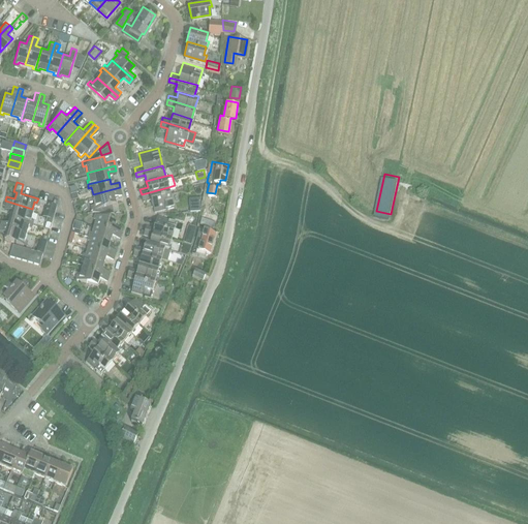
[(94,202),(92,202),(90,203),(91,208),(113,207),(111,202),(115,201),(114,193),(121,191),(120,187),(93,194),(94,202)]
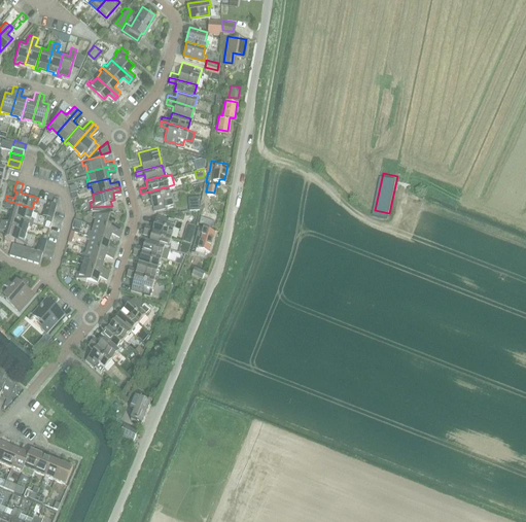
[(172,203),(168,186),(141,194),(142,198),(150,196),(153,208),(172,203)]
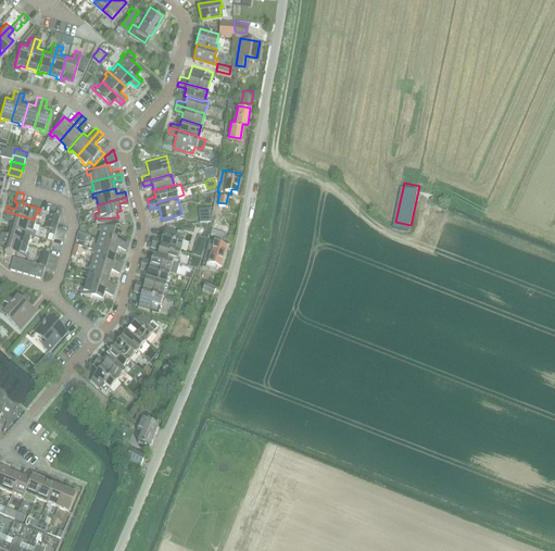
[(45,223),(49,224),(54,226),(59,211),(49,209),(45,223)]
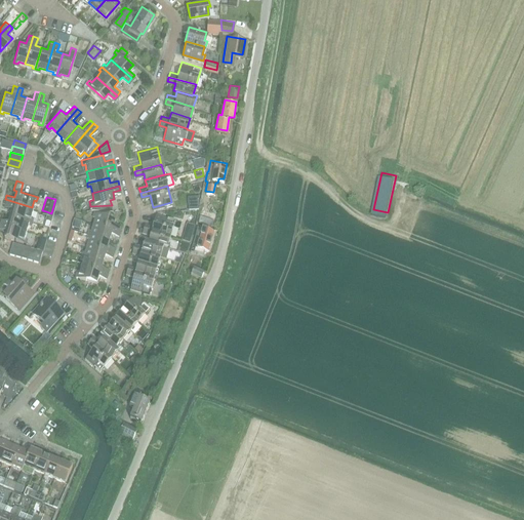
[(11,206),(10,212),(31,218),(32,215),(30,214),(32,207),(5,199),(3,204),(11,206)]
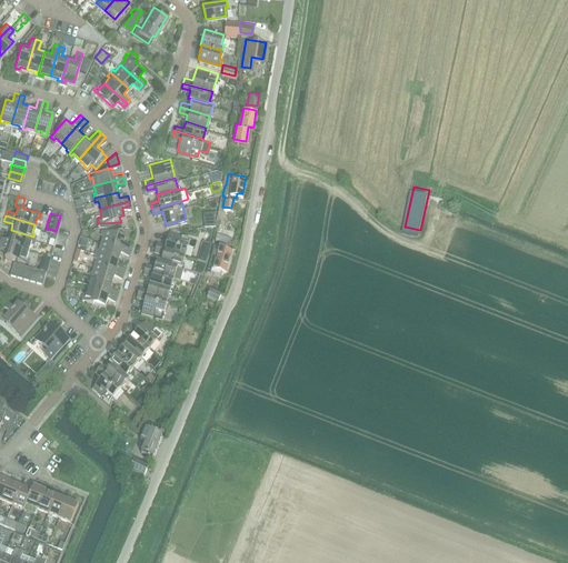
[(102,231),(100,239),(130,248),(131,242),(122,240),(125,233),(101,227),(100,230),(102,231)]
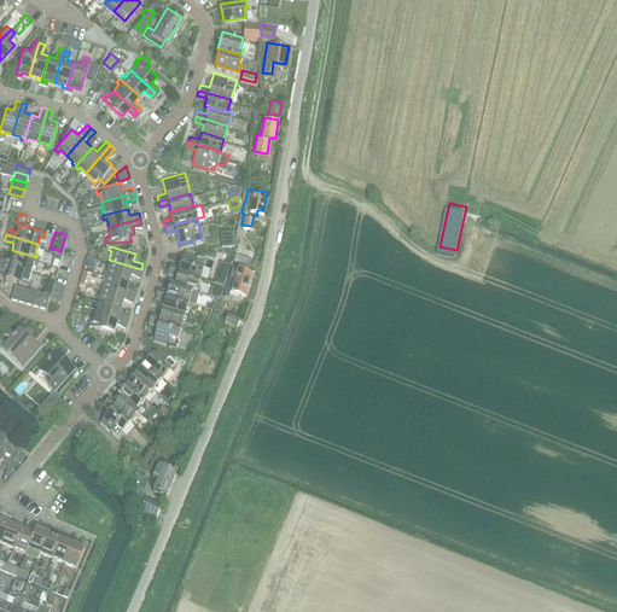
[(170,261),(168,266),(201,275),(205,255),(184,249),(179,263),(170,261)]
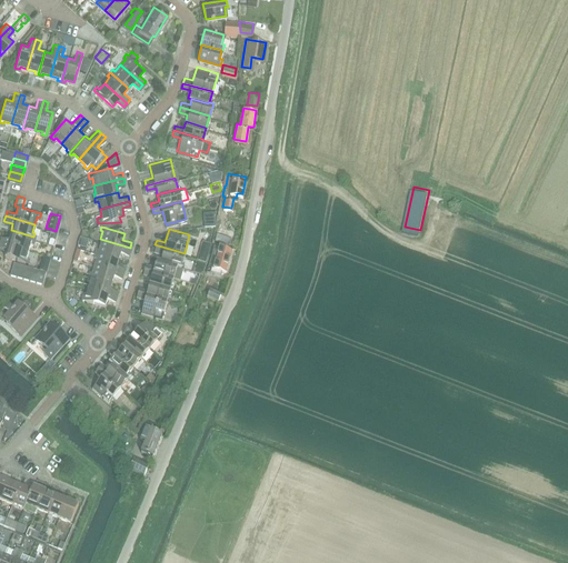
[(230,243),(231,238),(226,235),(227,231),(218,229),(216,238),(223,240),(223,241),(230,243)]
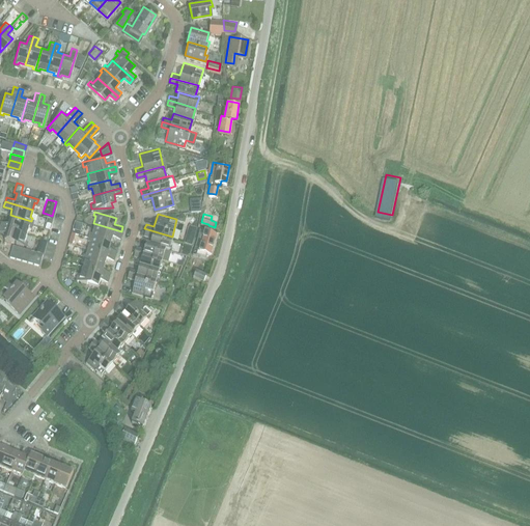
[(0,219),(0,223),(26,231),(28,224),(30,224),(31,221),(10,215),(8,221),(0,219)]
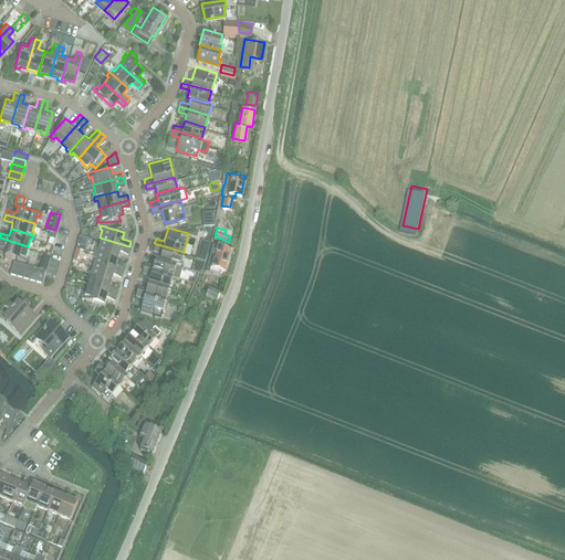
[(25,254),(28,246),(0,238),(0,243),(6,245),(3,252),(27,259),(28,254),(25,254)]
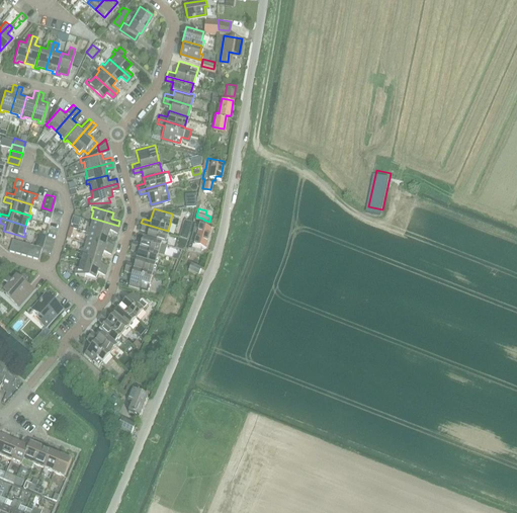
[(87,224),(86,228),(107,234),(109,228),(116,230),(118,226),(91,218),(89,225),(87,224)]
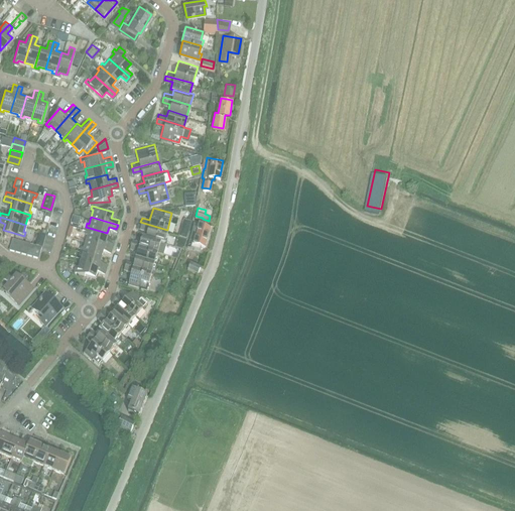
[(204,244),(210,225),(192,220),(185,244),(200,248),(202,243),(204,244)]
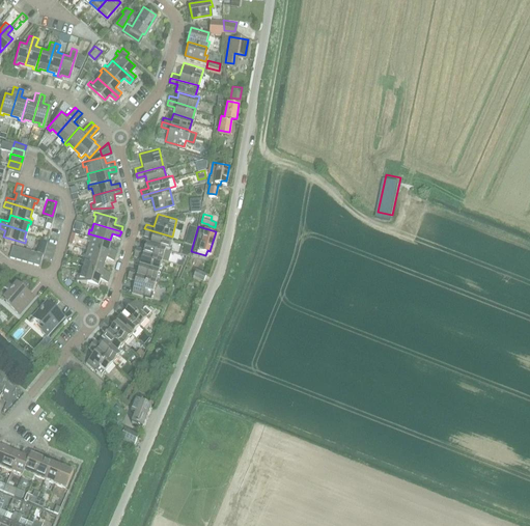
[(151,236),(149,241),(149,242),(168,247),(172,237),(144,228),(143,232),(151,236)]
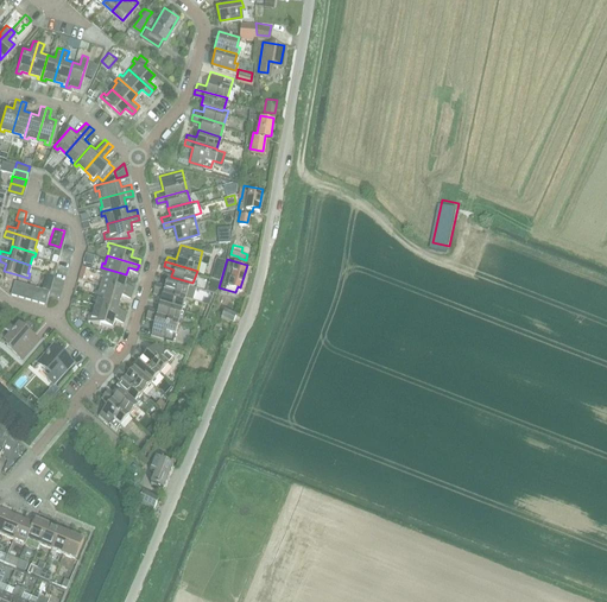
[(102,272),(100,280),(132,290),(133,284),(124,282),(126,274),(101,267),(100,271),(102,272)]
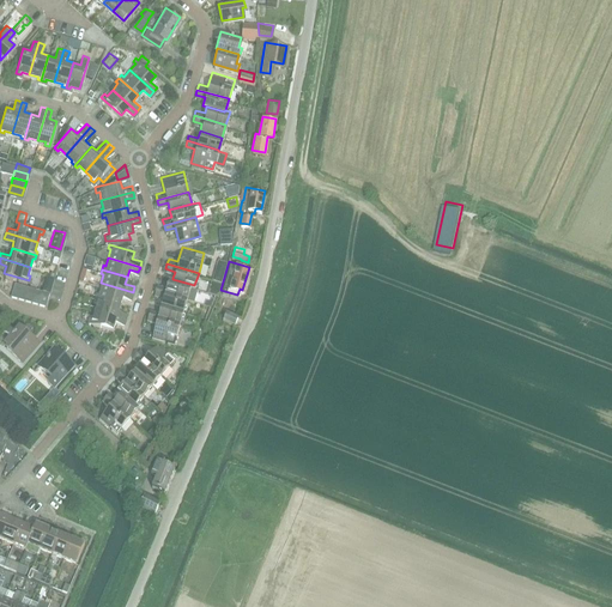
[(155,286),(187,296),(191,297),(194,285),(173,279),(173,278),(168,277),(165,284),(157,281),(155,286)]
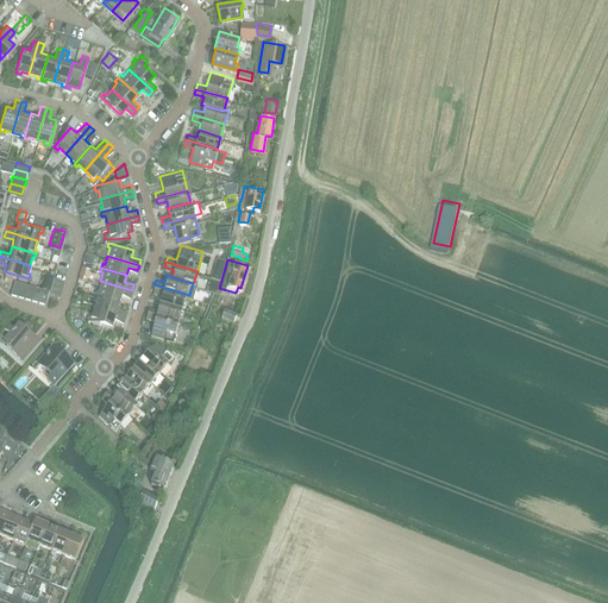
[(13,276),(10,290),(17,293),(20,278),(13,276)]
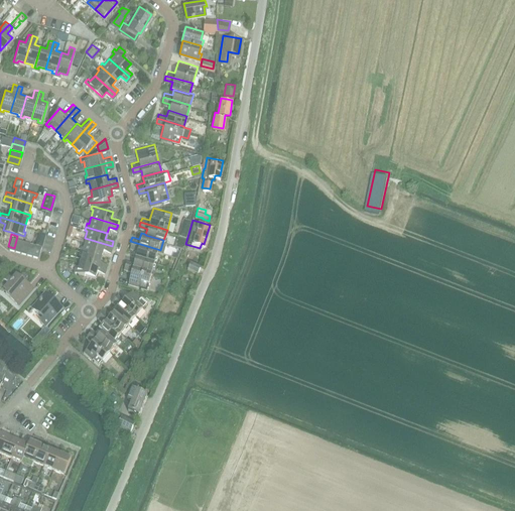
[(17,236),(14,248),(20,249),(23,238),(17,236)]
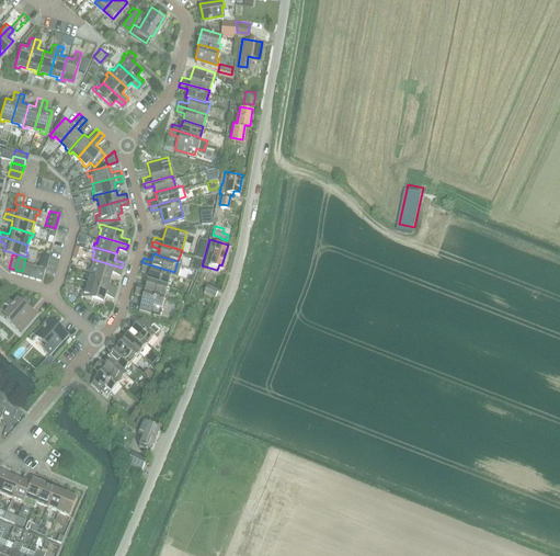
[(25,259),(22,271),(27,273),(32,261),(25,259)]
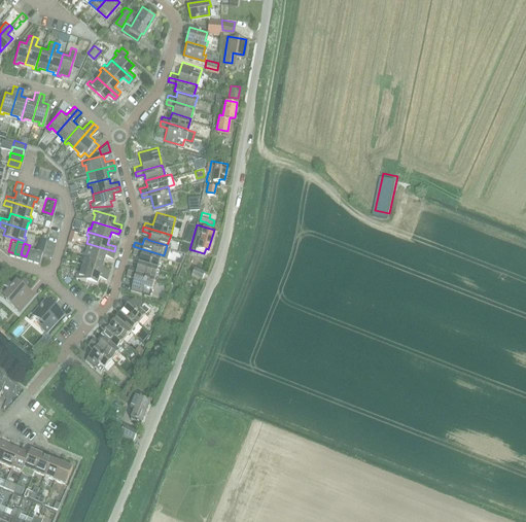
[(82,249),(81,253),(103,259),(105,253),(112,255),(114,251),(86,243),(84,250),(82,249)]
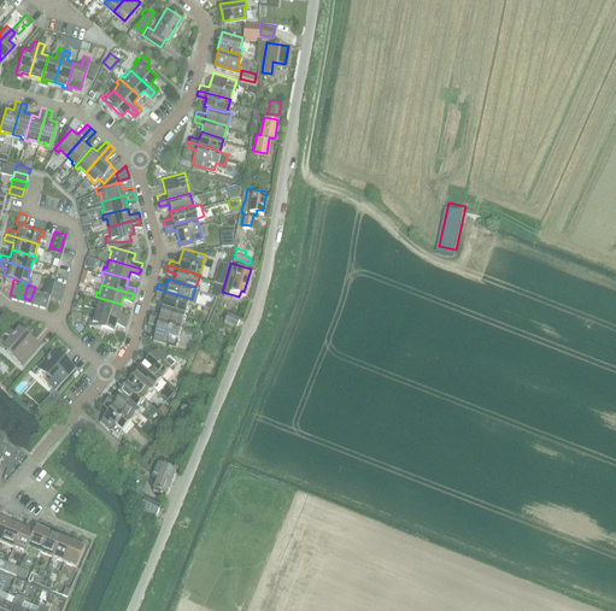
[(35,287),(30,300),(37,303),(41,288),(35,287)]
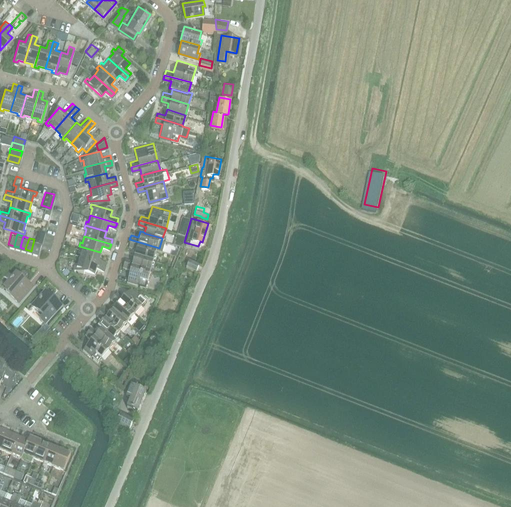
[(34,239),(31,251),(37,253),(41,241),(34,239)]
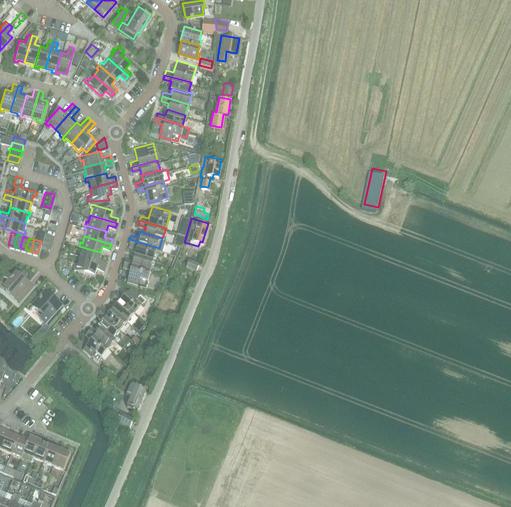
[(136,246),(134,252),(153,258),(156,247),(129,239),(128,244),(136,246)]
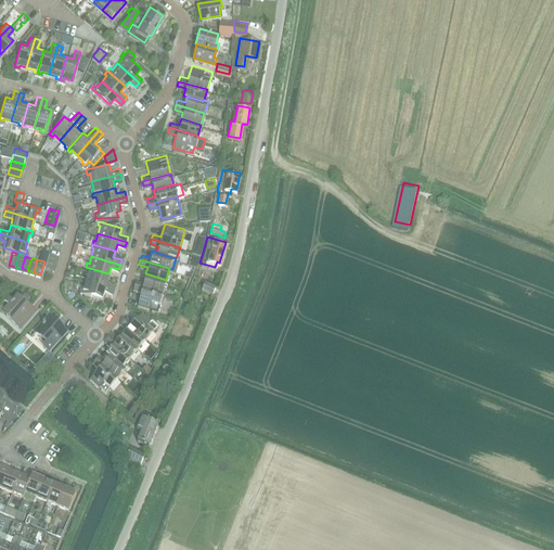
[(87,271),(85,279),(113,286),(115,282),(106,280),(108,273),(86,267),(85,270),(87,271)]
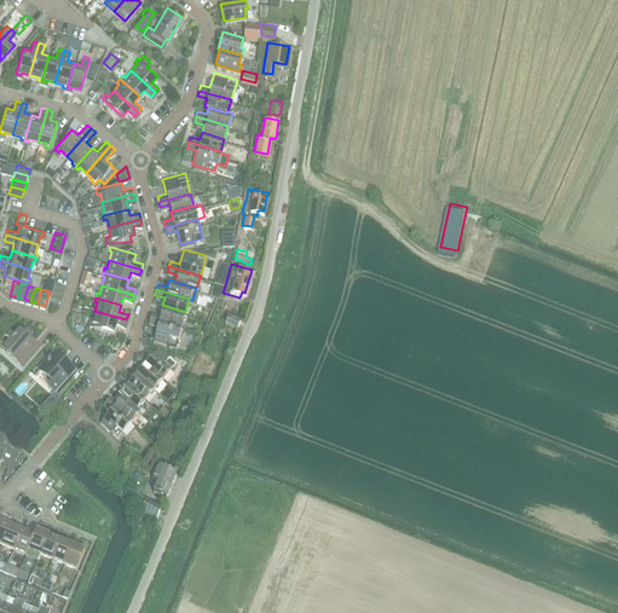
[(151,310),(149,314),(180,324),(185,312),(162,305),(160,312),(151,310)]
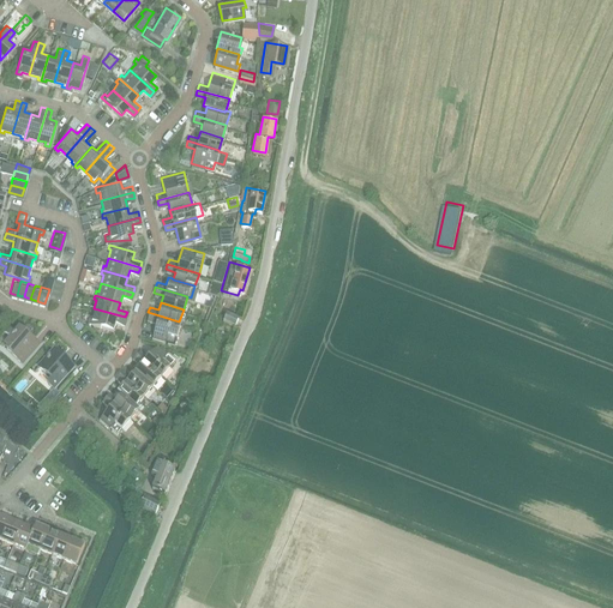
[(124,323),(125,317),(94,308),(91,317),(89,315),(88,320),(113,327),(115,320),(124,323)]
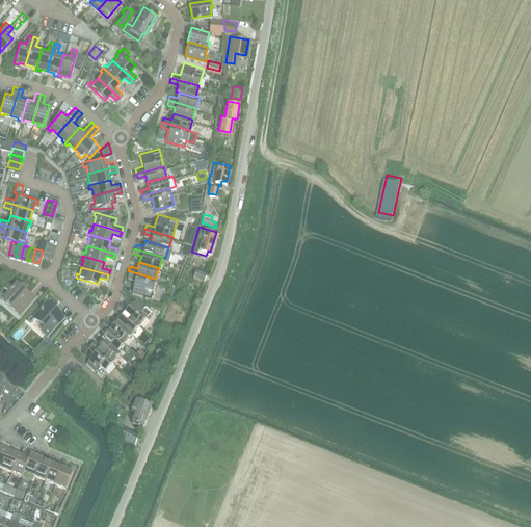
[(203,279),(206,271),(195,268),(192,274),(203,279)]
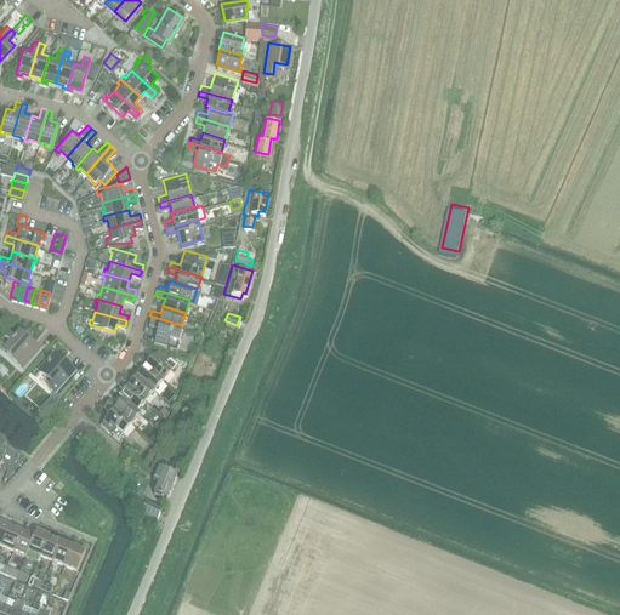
[(175,346),(181,325),(149,315),(148,322),(158,324),(153,339),(175,346)]
